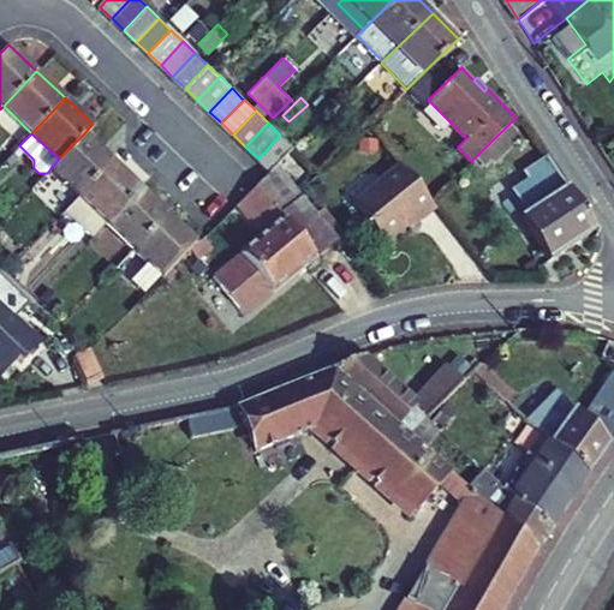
[(79,195),(112,160),(84,133),(59,159),(51,168),(79,195)]
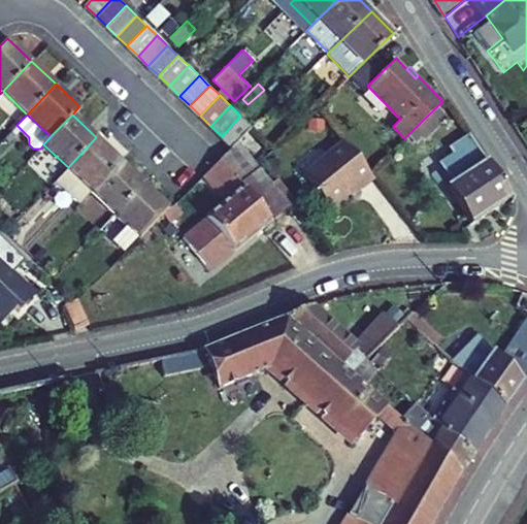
[(222,136),(232,146),(238,140),(252,126),(240,116),(222,136)]
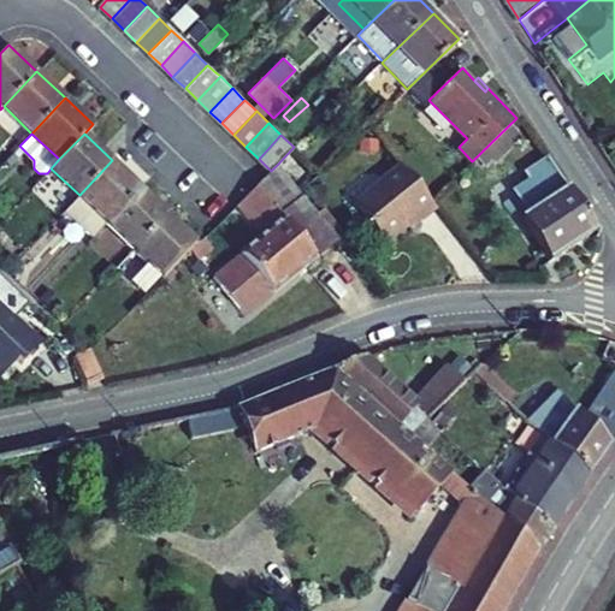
[(550,259),(597,229),(549,154),(525,170),(530,177),(514,187),(530,211),(521,215),(550,259)]
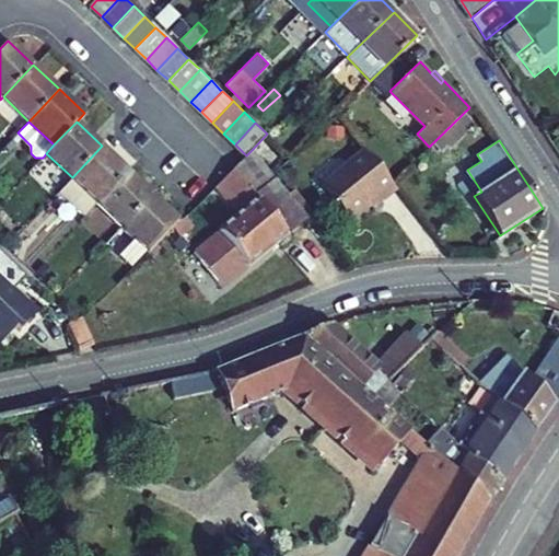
[(97,201),(127,170),(102,146),(72,177),(97,201)]
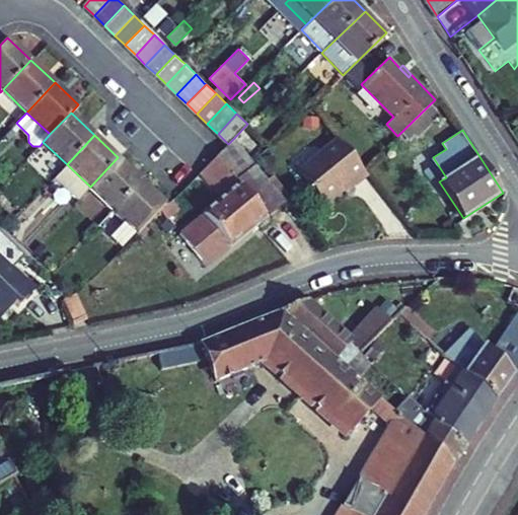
[(217,154),(237,178),(253,161),(234,138),(228,144),(217,154)]
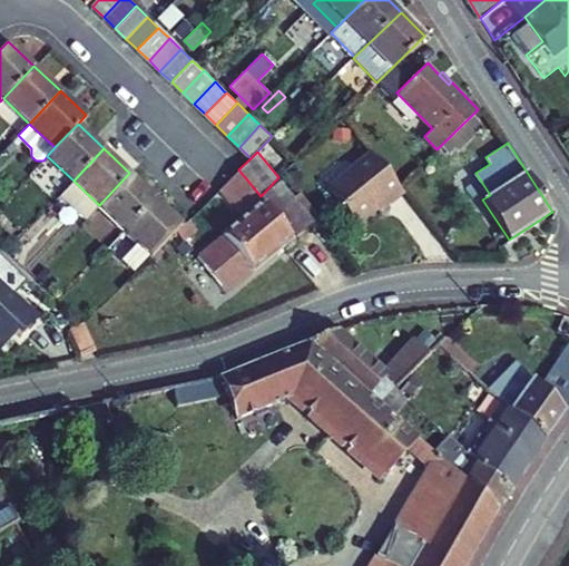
[(327,187),(355,222),(375,206),(385,197),(389,201),(390,202),(403,191),(400,186),(372,152),(327,187)]
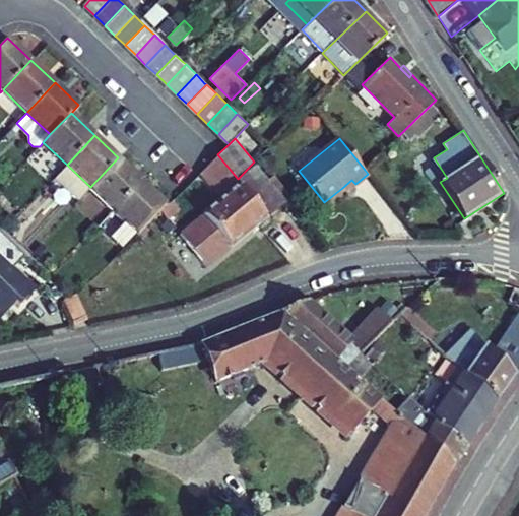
[(217,154),(201,171),(226,195),(180,233),(207,266),(286,202),(254,162),(238,179),(217,154)]
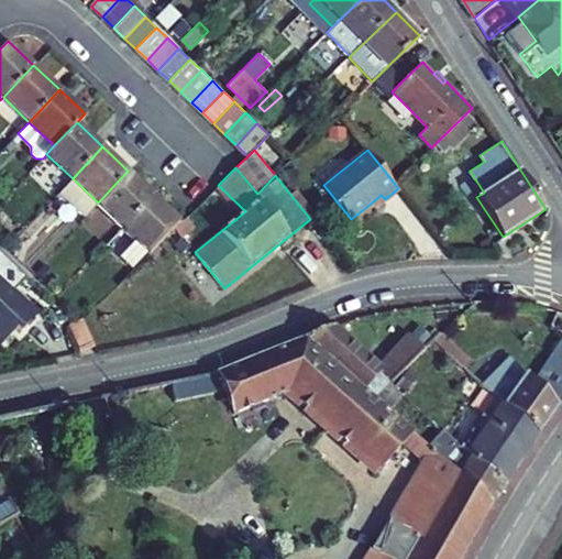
[(98,203),(123,228),(124,227),(153,195),(128,171),(98,203)]
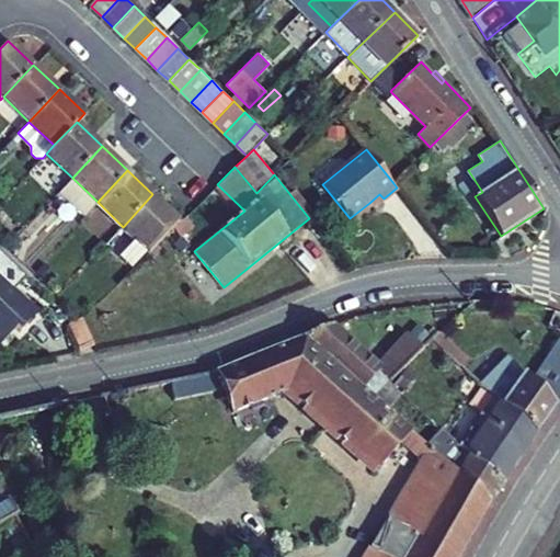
[(174,225),(179,219),(152,194),(124,226),(123,227),(137,239),(149,251),(174,225)]
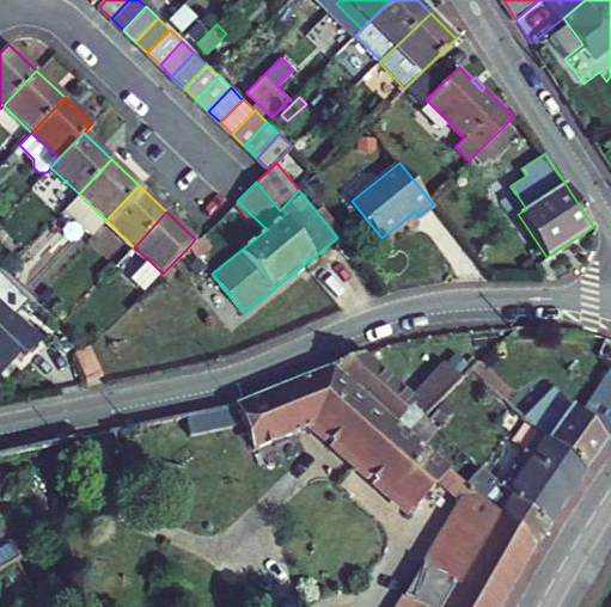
[(407,225),(417,215),(414,212),(403,221),(407,225)]
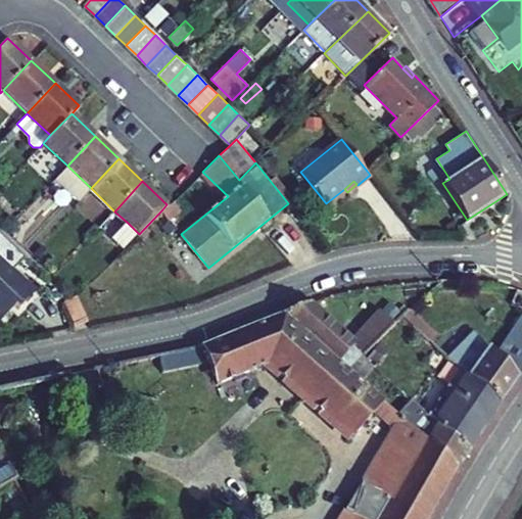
[(114,211),(91,188),(80,200),(104,222),(114,211)]
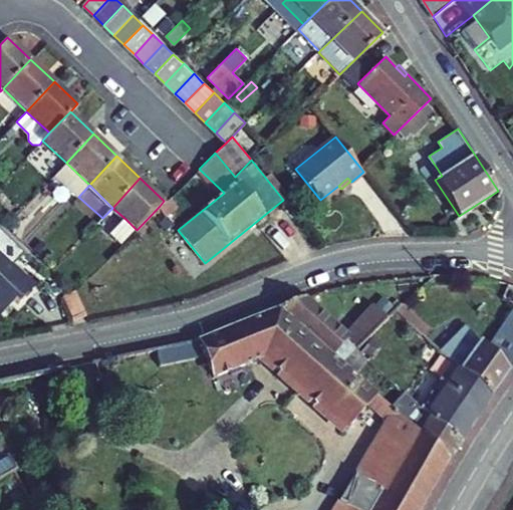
[(167,215),(178,206),(170,197),(160,206),(167,215)]
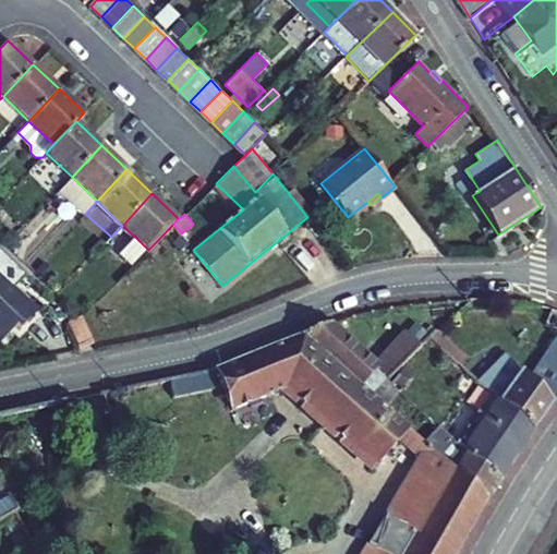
[(136,238),(121,253),(133,265),(148,250),(136,238)]
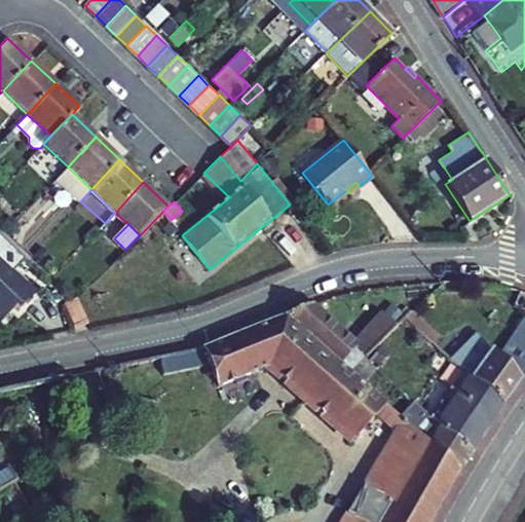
[(0,255),(0,315),(2,319),(15,303),(20,306),(36,290),(17,273),(16,274),(6,265),(8,263),(0,255)]
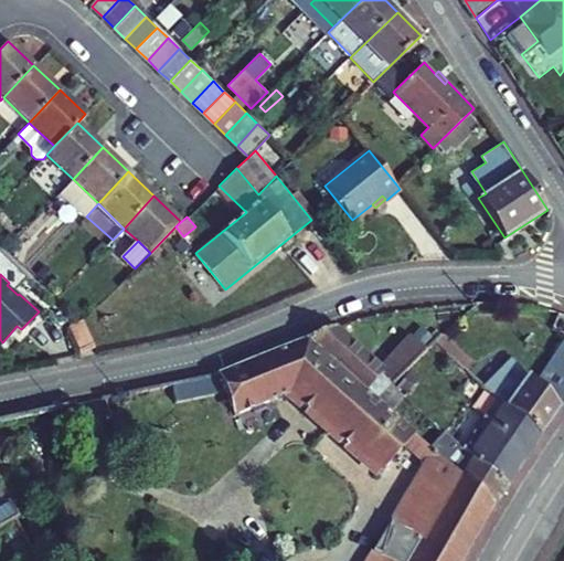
[(70,326),(80,348),(94,341),(84,318),(70,326)]
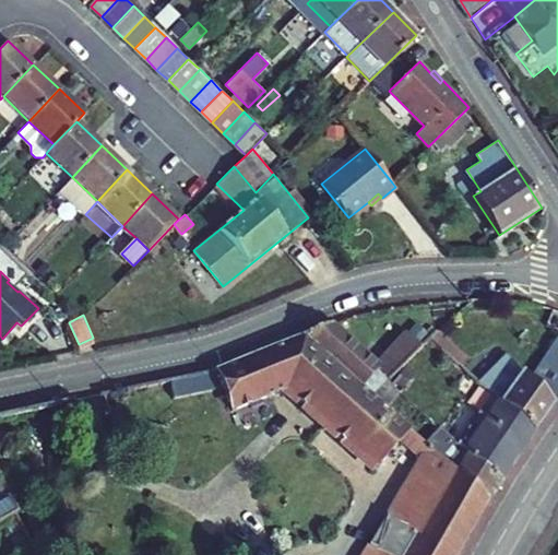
[(405,329),(374,363),(330,323),(330,322),(304,333),(371,393),(387,379),(422,344),(405,329)]
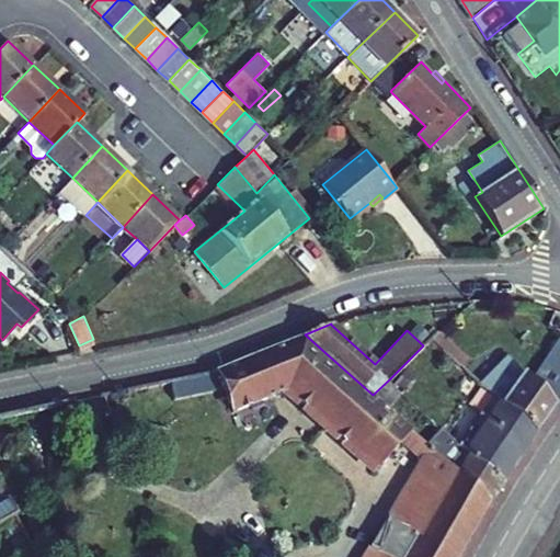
[(440,329),(433,334),(432,336),(464,364),(469,357),(440,329)]
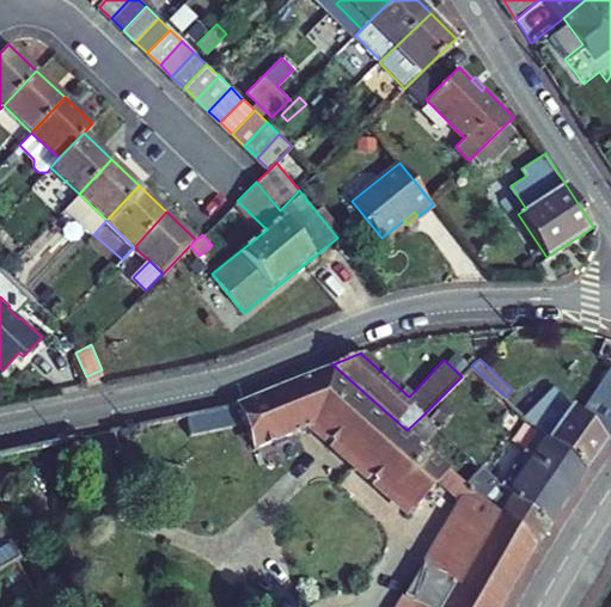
[(425,560),(423,563),(454,581),(439,606),(428,606),(411,598),(405,606),(500,606),(536,545),(495,509),(480,495),(420,442),(407,430),(333,365),(238,402),(242,411),(256,447),(313,423),(408,508),(411,508),(415,507),(440,479),(462,498),(454,510),(425,560)]
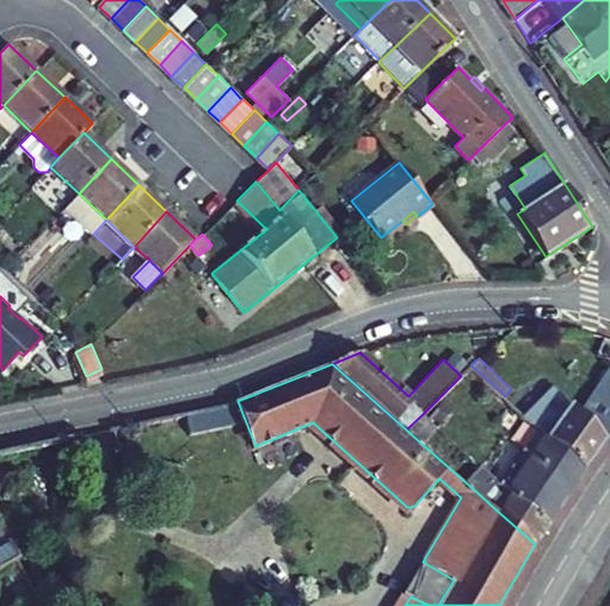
[(584,406),(593,415),(587,420),(554,385),(524,414),(538,427),(546,434),(585,470),(605,439),(609,433),(609,366),(589,399),(584,406)]
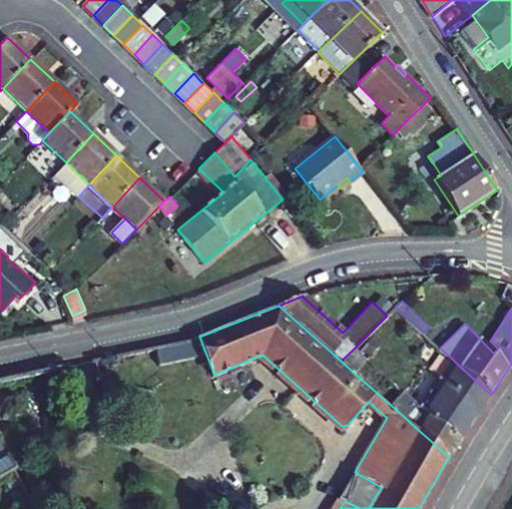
[(195,339),(156,346),(159,365),(198,356),(196,346),(195,339)]
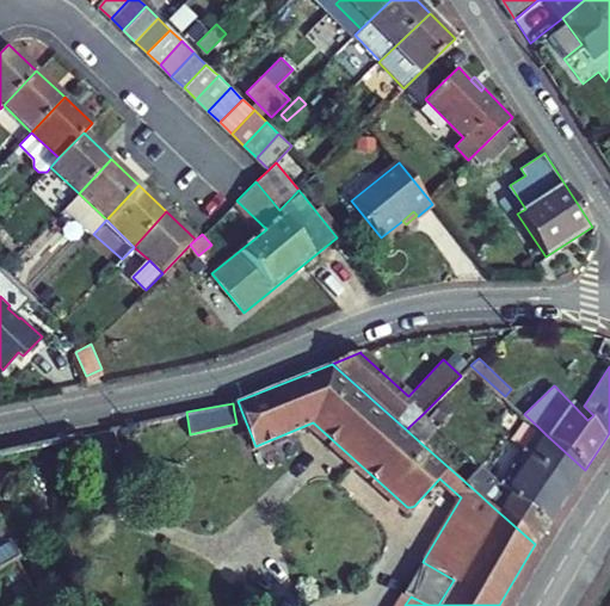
[(419,441),(436,425),(423,414),(406,430),(419,441)]
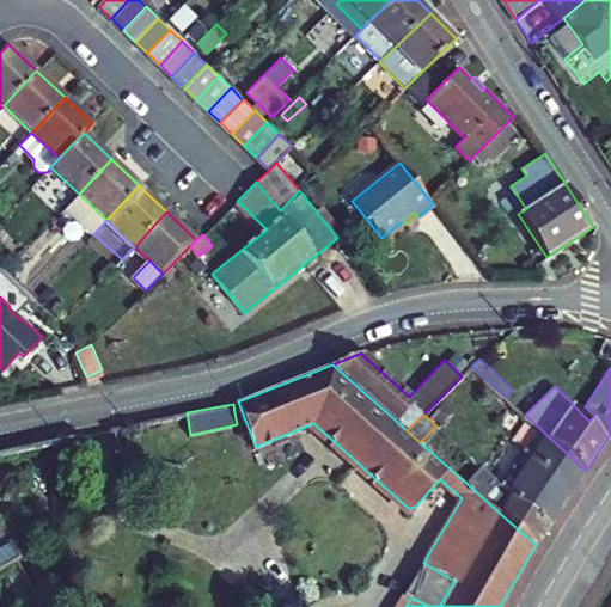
[(539,428),(526,448),(532,455),(547,435),(539,428)]
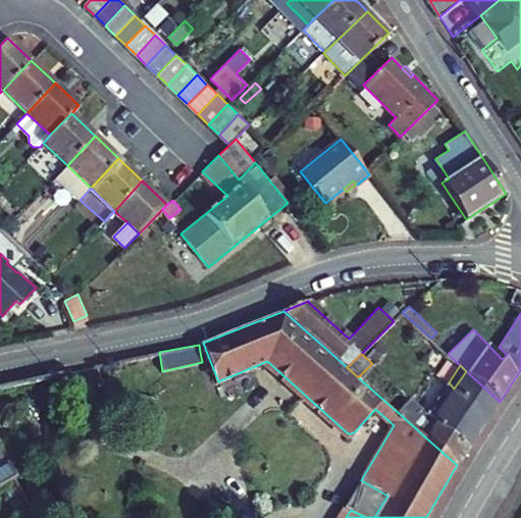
[(427,413),(433,418),(468,449),(500,402),(466,371),(454,389),(449,382),(427,413)]
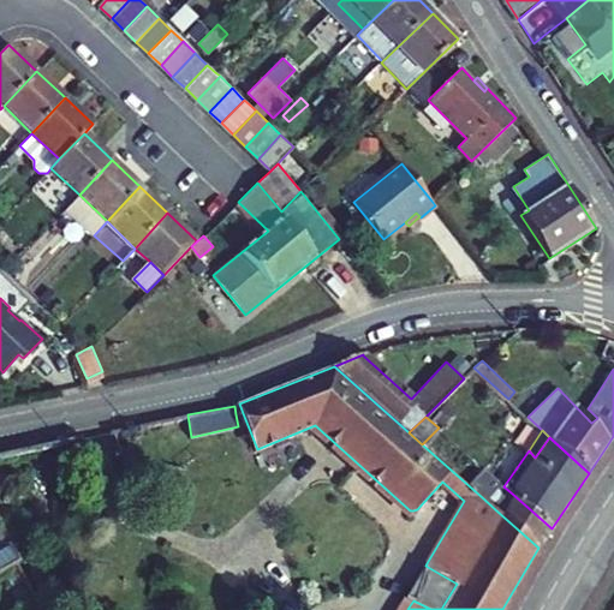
[(483,467),(475,460),(469,467),(477,474),(483,467)]
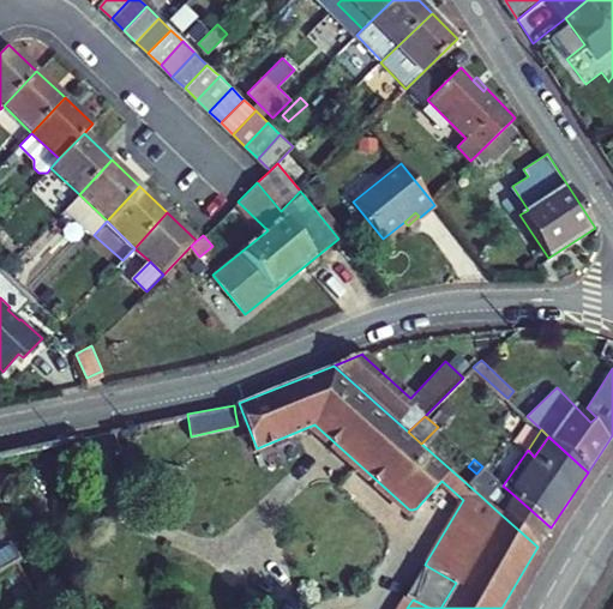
[(497,511),(538,547),(551,528),(510,492),(503,486),(482,466),(476,474),(473,476),(486,488),(481,496),(497,511)]
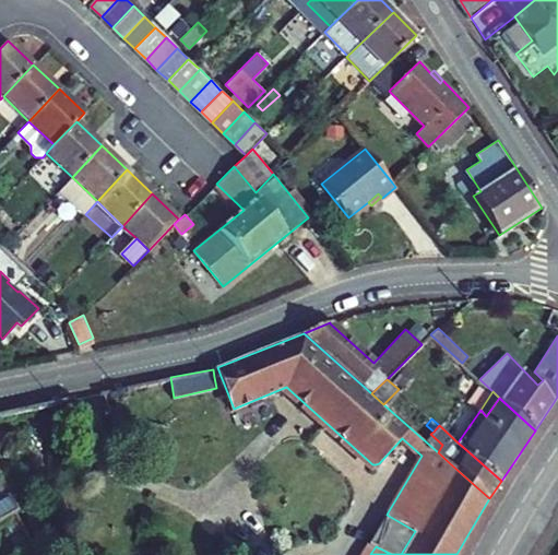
[(15,512),(16,512),(7,495),(0,498),(0,520),(4,518),(15,512)]
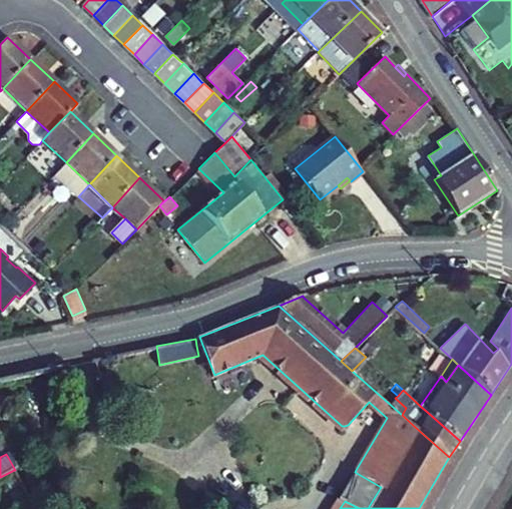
[(4,475),(11,489),(21,484),(14,470),(4,475)]
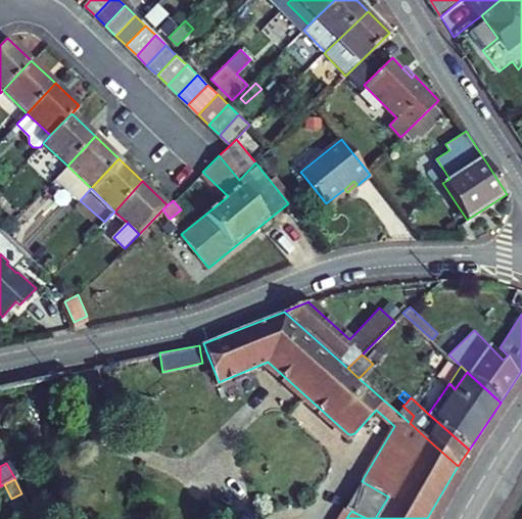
[(346,507),(351,511),(366,518),(375,518),(388,497),(362,481),(346,507)]
